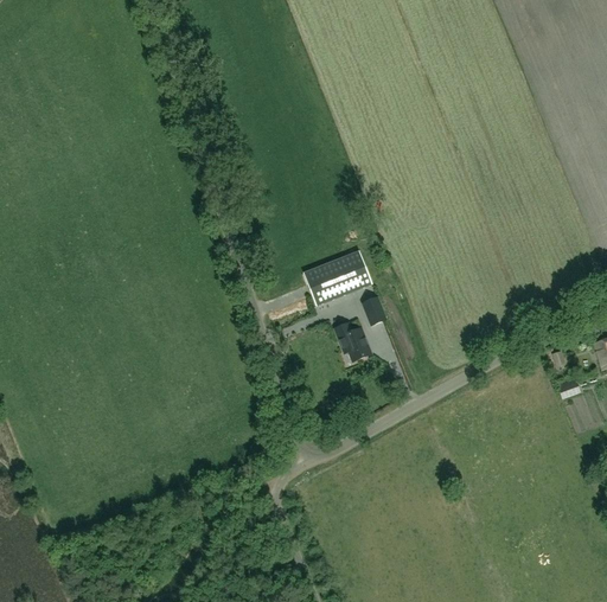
[(359,248),(304,269),(317,302),(372,281),(359,248)]
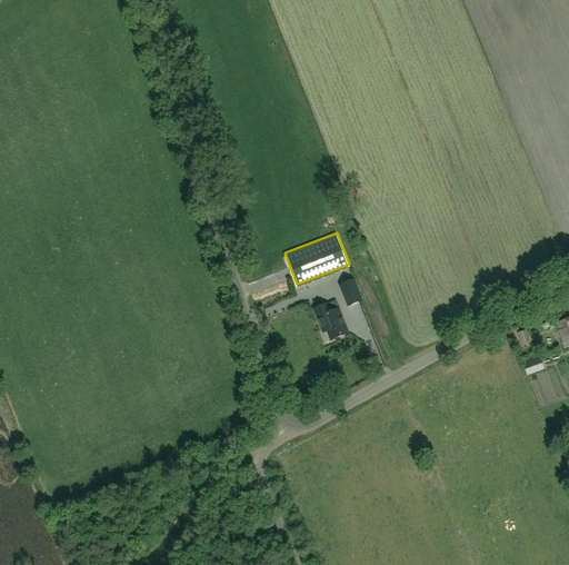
[(361,297),(353,276),(340,281),(348,301),(361,297)]
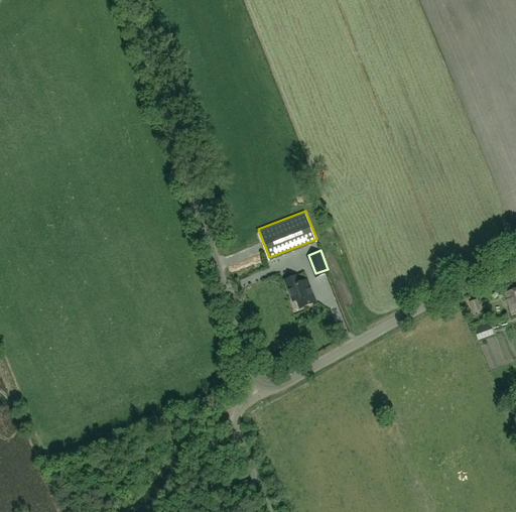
[(296,296),(300,304),(315,298),(306,276),(299,279),(296,272),(285,276),(293,297),(296,296)]
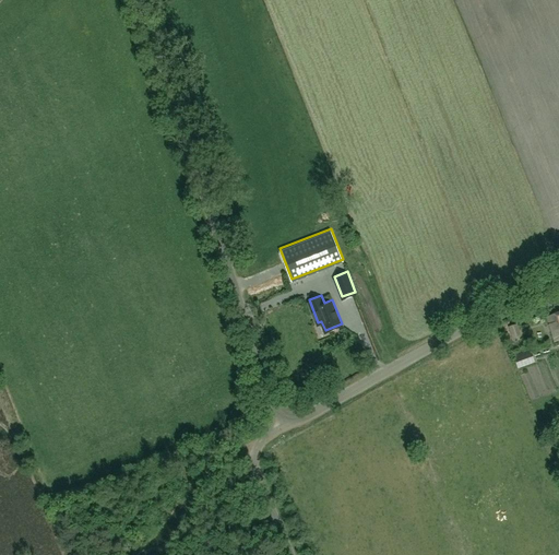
[(558,309),(547,313),(555,338),(558,335),(558,309)]
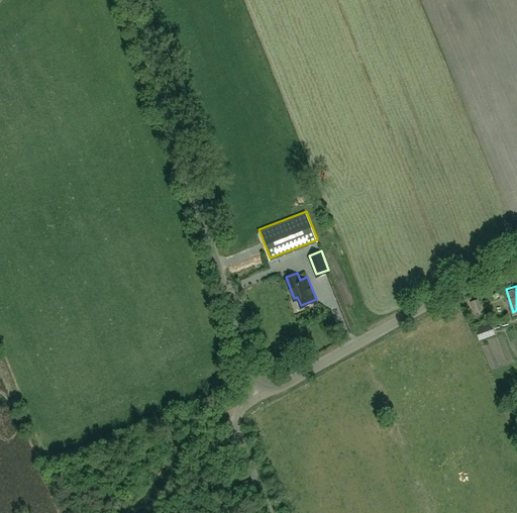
[(474,310),(482,308),(478,296),(470,298),(474,310)]
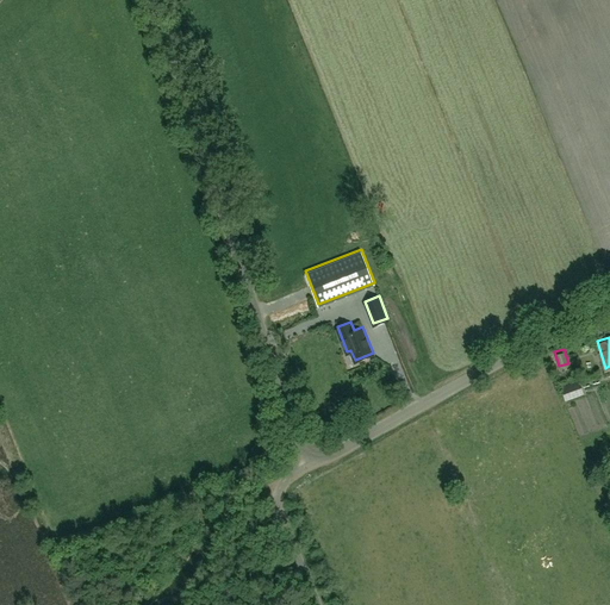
[(582,388),(577,378),(562,382),(566,393),(582,388)]
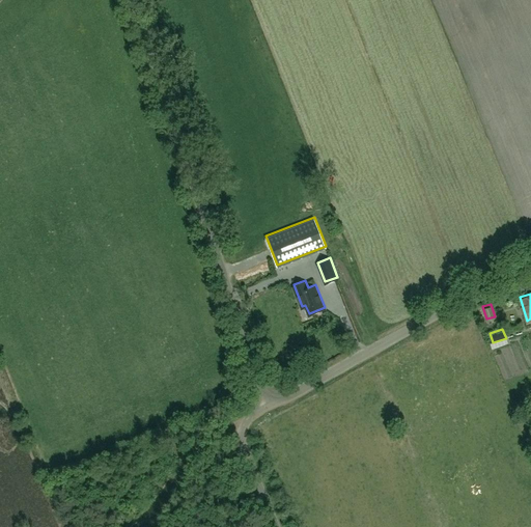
All buildings are outlined.
